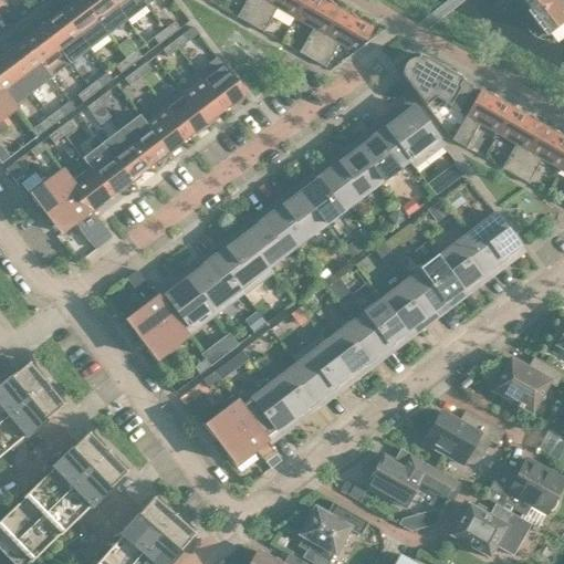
[(90,48),(108,33),(83,0),(74,0),(72,2),(71,0),(69,0),(60,8),(90,48)]
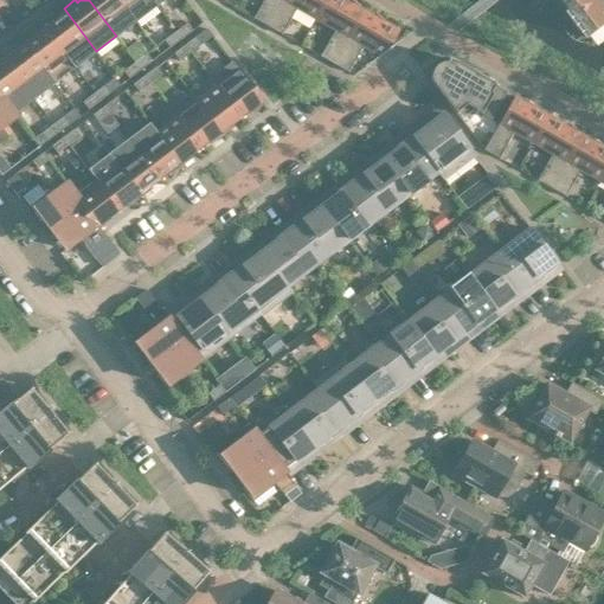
[(89,0),(116,36),(136,20),(121,0),(89,0)]
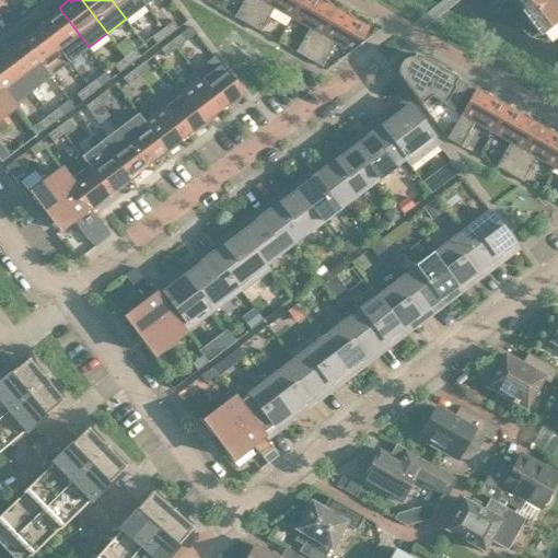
[(112,0),(126,19),(144,3),(142,0),(112,0)]
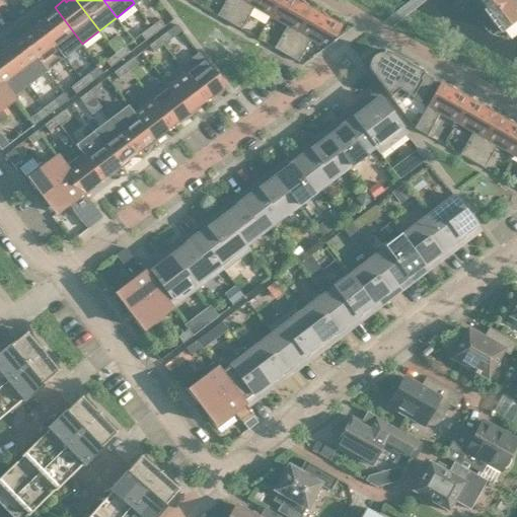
[(226,0),(218,14),(230,21),(241,0),(226,0)]
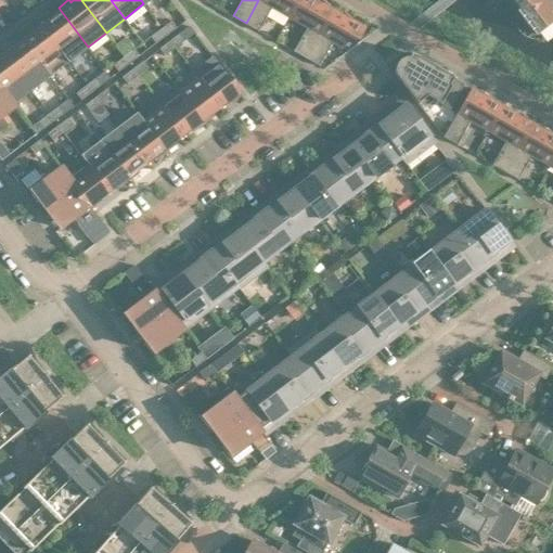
[(272,7),(290,16),(298,0),(258,0),(246,23),(259,30),(272,7)]
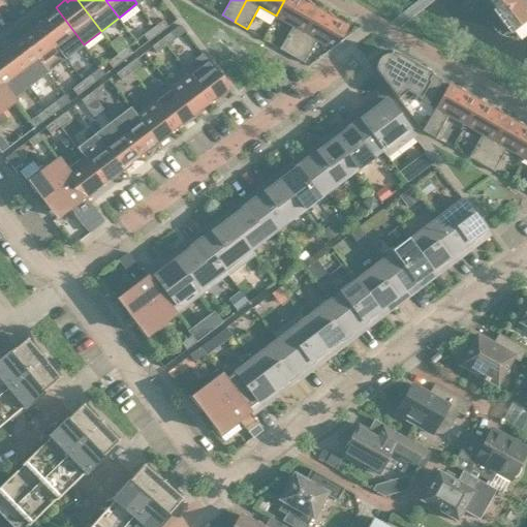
[(280,48),(292,55),(319,8),(305,0),(284,0),(276,16),(293,25),(280,48)]
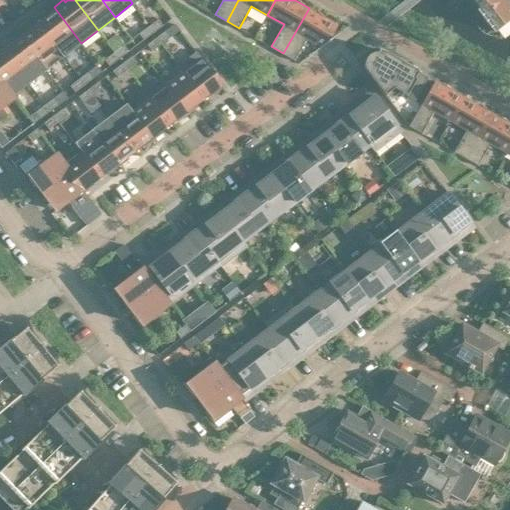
[(473,0),(496,30),(509,20),(509,0),(473,0)]
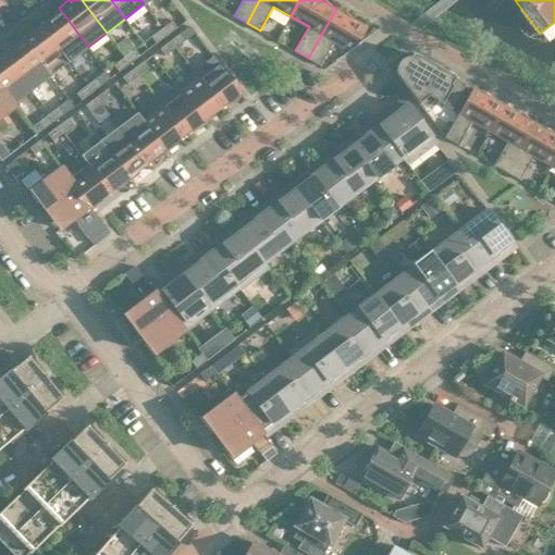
[(49,19),(41,24),(69,61),(88,47),(59,8),(48,15),(49,19)]
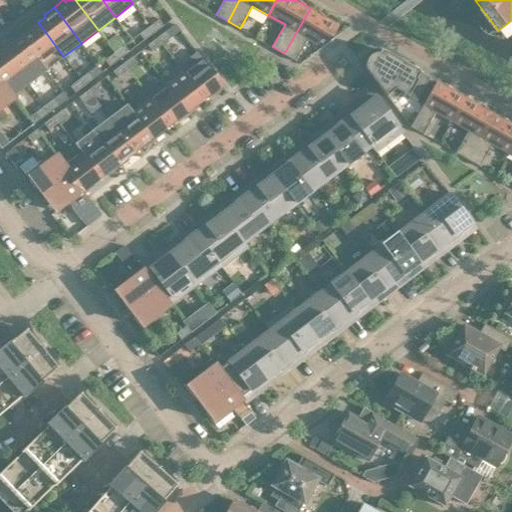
[(310,8),(284,53),(296,60),(308,38),(321,48),(335,37),(334,36),(332,35),(339,24),(310,8)]
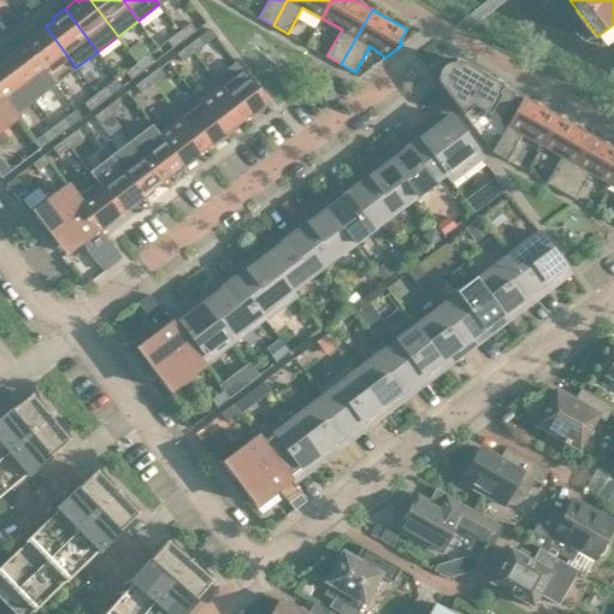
[(190,22),(179,30),(186,39),(196,29),(190,22)]
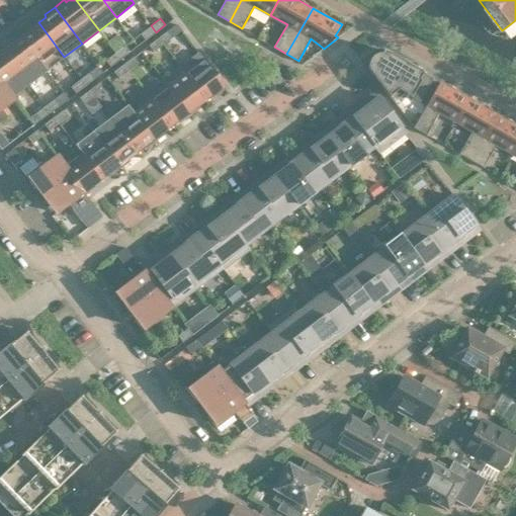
[(47,70),(64,57),(38,22),(31,28),(29,25),(19,33),(47,70)]
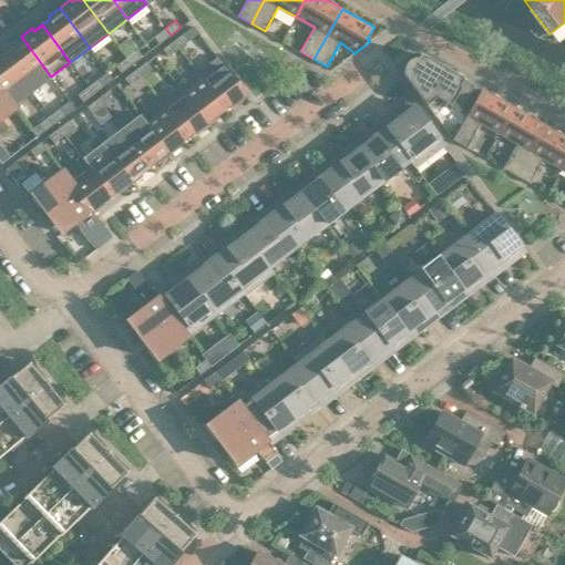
[(154,36),(160,43),(171,36),(165,28),(154,36)]
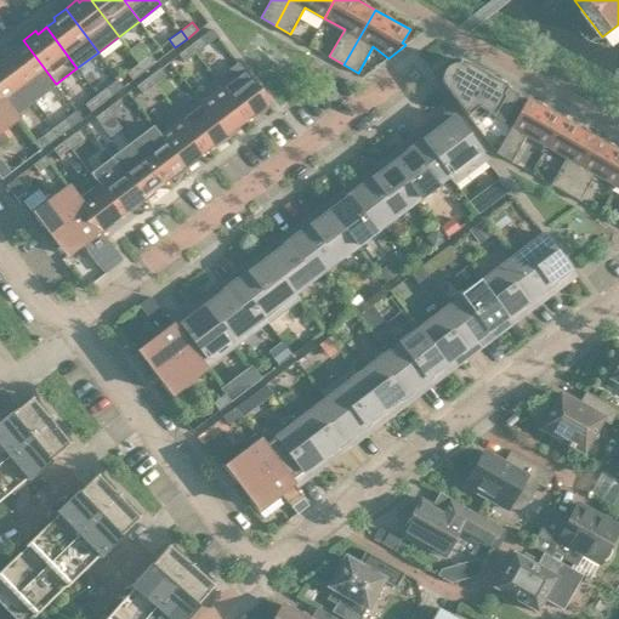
[(191,44),(197,52),(209,43),(203,35),(191,44)]
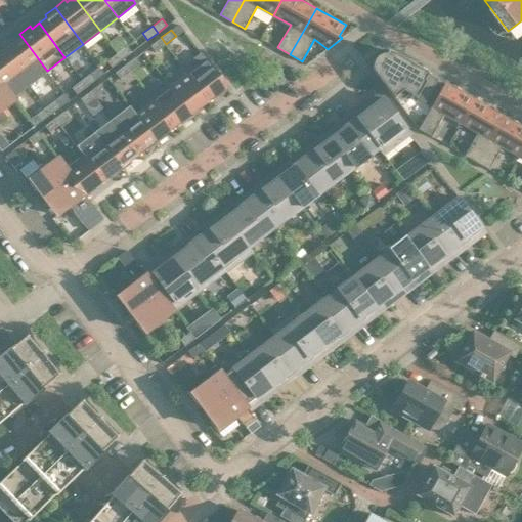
[(30,84),(47,71),(19,34),(9,41),(11,44),(4,49),(30,84)]
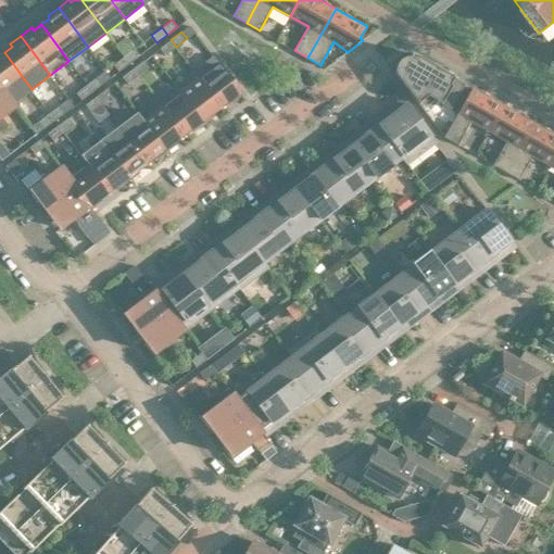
[(171,39),(161,48),(165,54),(176,47),(171,39)]
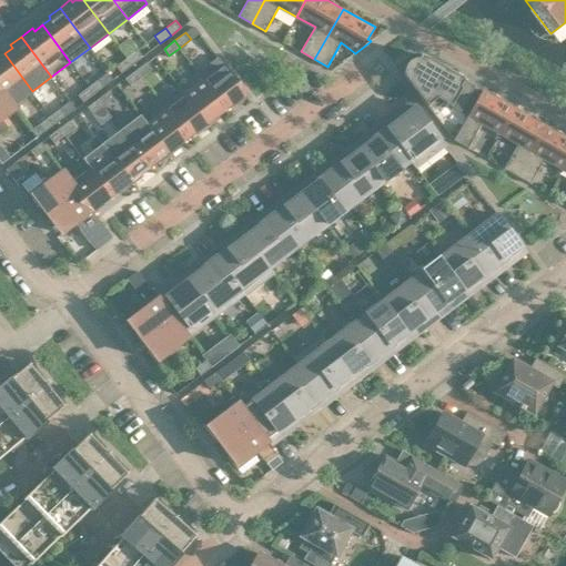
[(138,49),(127,57),(132,64),(143,56),(138,49)]
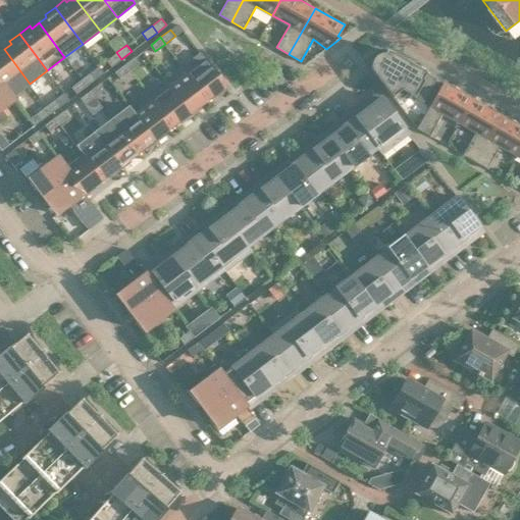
[(13,96),(30,84),(4,49),(0,52),(0,79),(1,81),(13,96)]
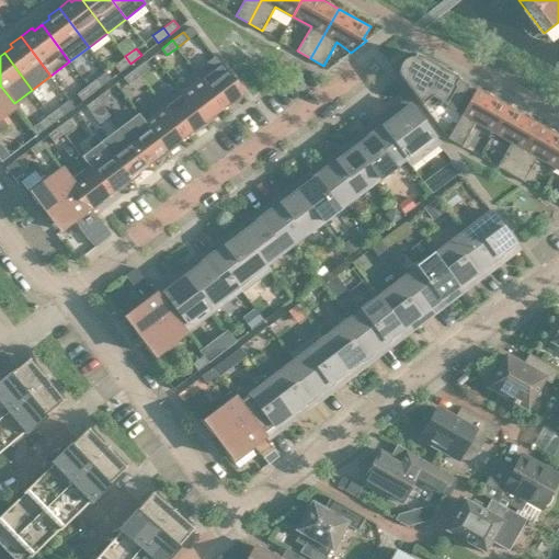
[(448,68),(447,67),(446,67),(445,67),(443,67),(442,68),(415,53),(414,54),(414,57),(413,57),(411,57),(410,57),(409,58),(408,58),(406,59),(403,60),(401,63),(400,66),(400,67),(399,69),(399,71),(400,73),(401,76),(423,104),(433,97),(445,104),(454,110),(468,83),(451,73),(451,71),(451,70),(449,69),(448,68)]
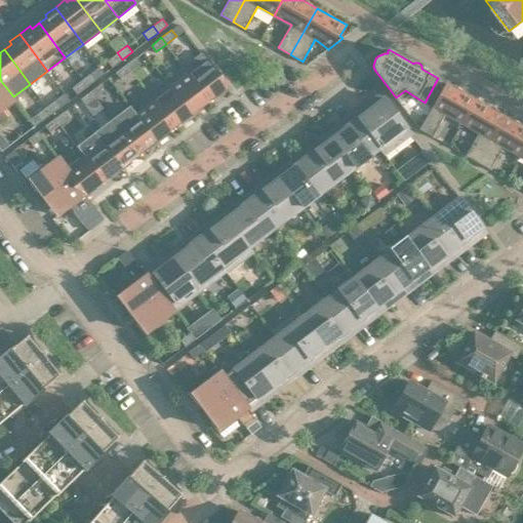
[(122,59),(117,52),(108,61),(113,67),(122,59)]
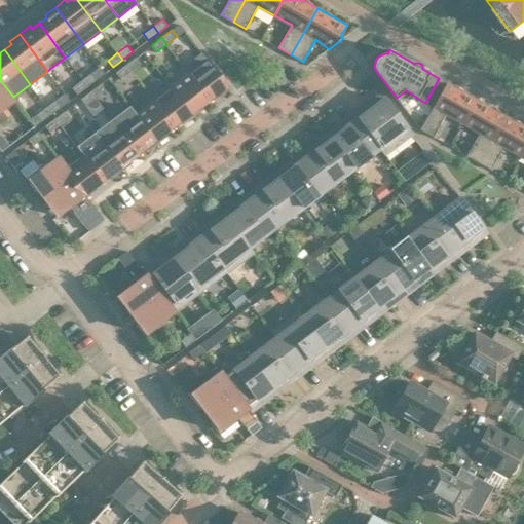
[(219,98),(229,88),(202,52),(184,66),(210,101),(217,95),(219,98)]
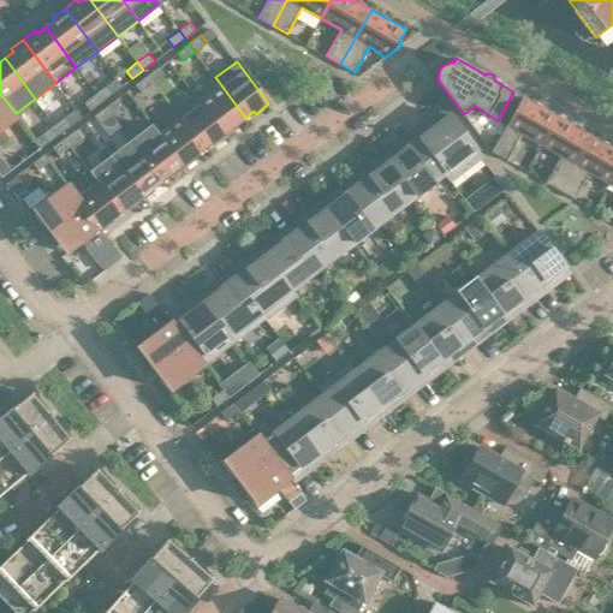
[(165,73),(159,66),(148,75),(154,83),(165,73)]
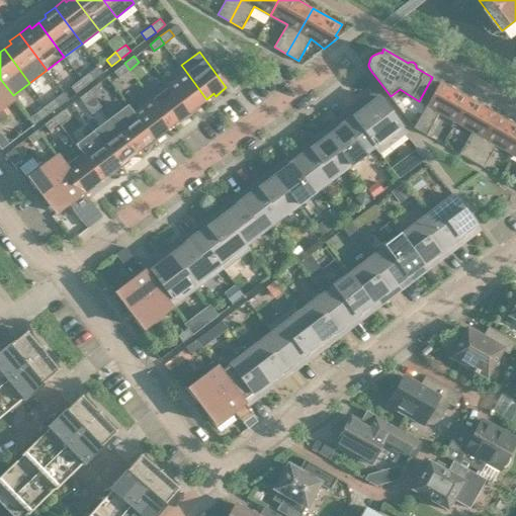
[(130,70),(124,63),(114,71),(119,77),(130,70)]
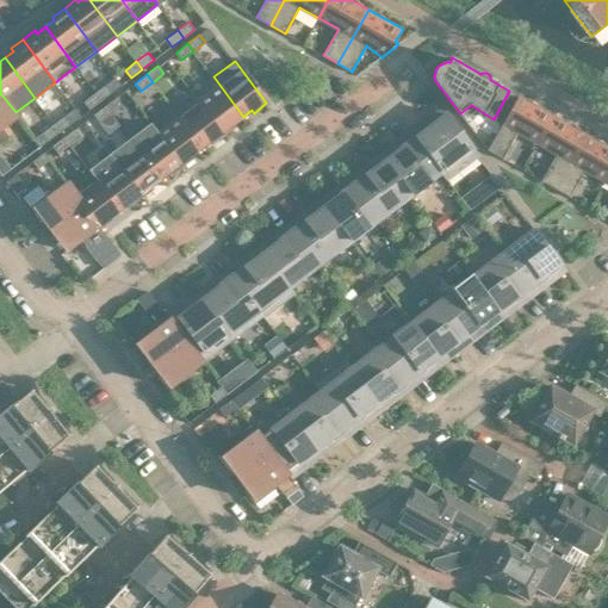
[(234,123),(243,117),(213,76),(212,78),(218,85),(199,99),(193,92),(192,92),(224,135),(236,126),(234,123)]
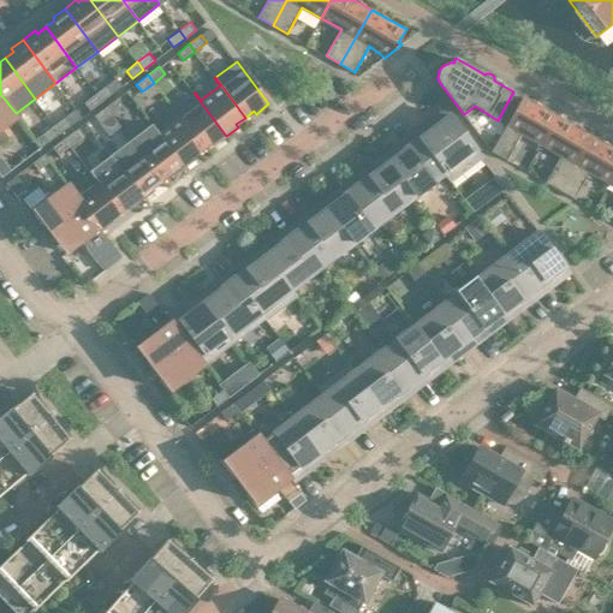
[(108,84),(96,93),(102,101),(113,91),(108,84)]
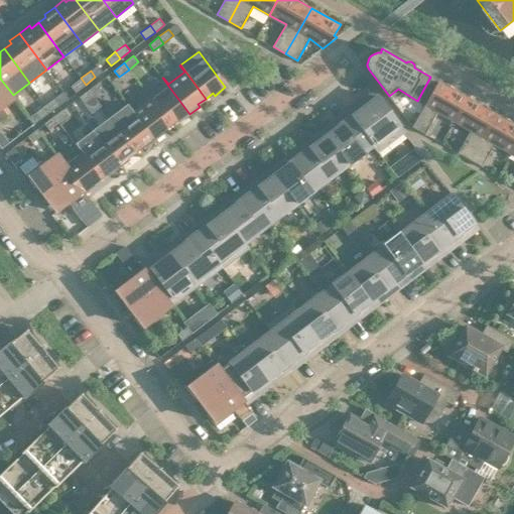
[(76,92),(86,85),(81,78),(71,86),(76,92)]
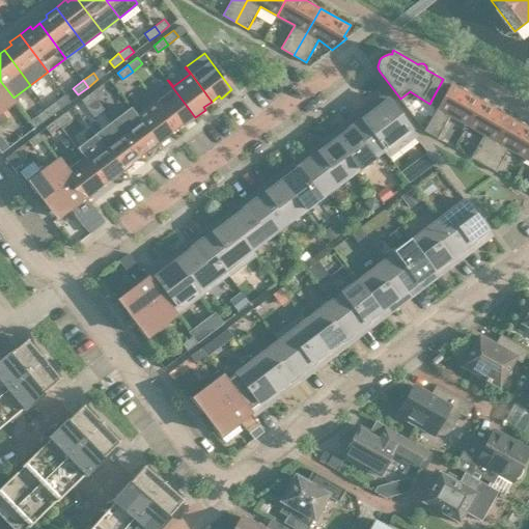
[(167,80),(149,93),(175,129),(183,122),(185,126),(195,117),(167,80)]
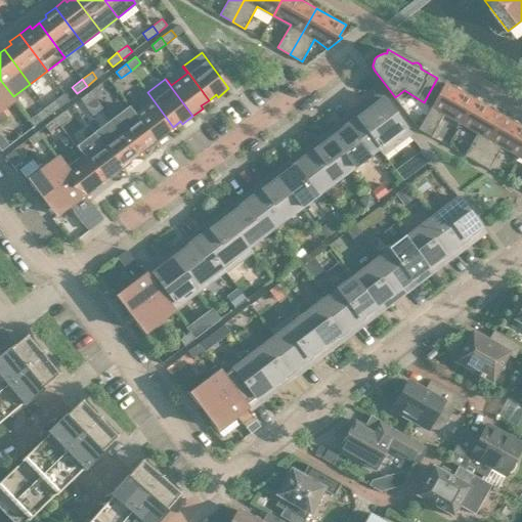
[(0,122),(7,117),(2,110),(15,99),(13,96),(1,81),(0,81),(0,122)]
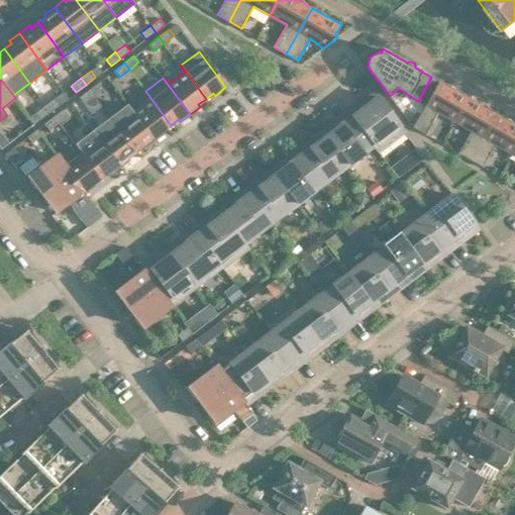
[(469,97),(439,81),(422,110),(413,126),(426,133),(438,111),(454,121),(469,97)]
